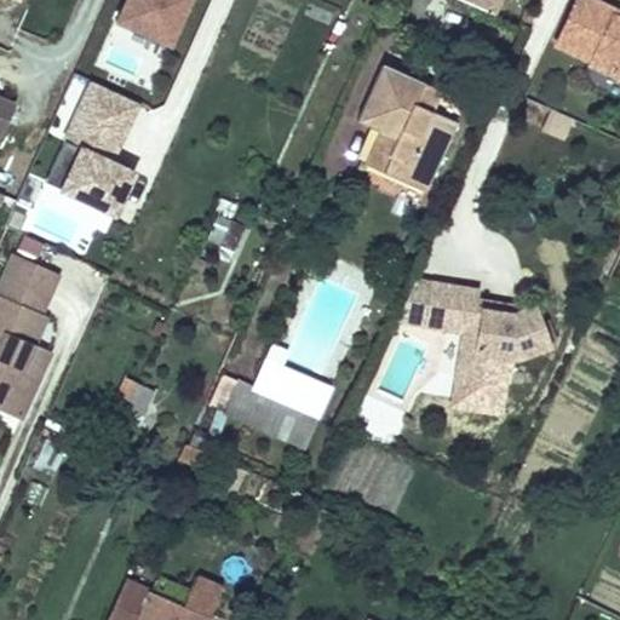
[(173,45),(193,0),(125,0),(118,21),(173,45)]
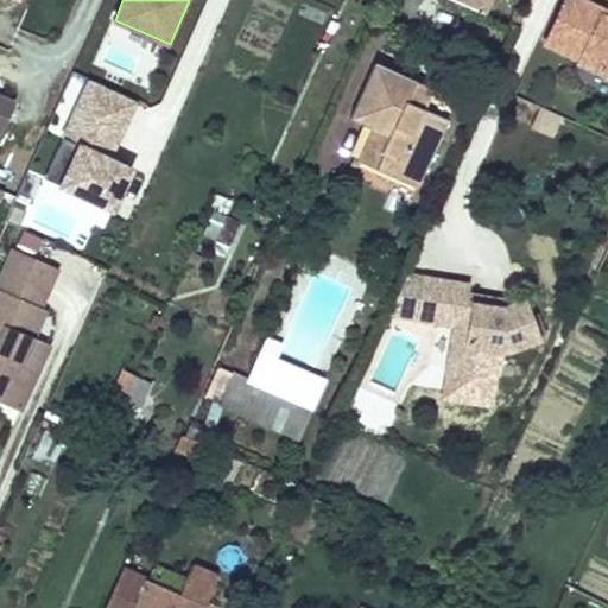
[(491,0),(453,0),(485,14),(491,0)]
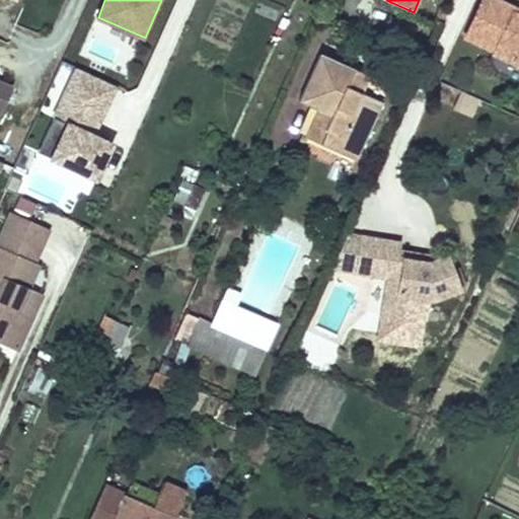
[(494,51),(513,60),(514,57),(518,58),(518,14),(514,12),(515,7),(498,0),(482,0),(465,34),(494,49),(494,51)]
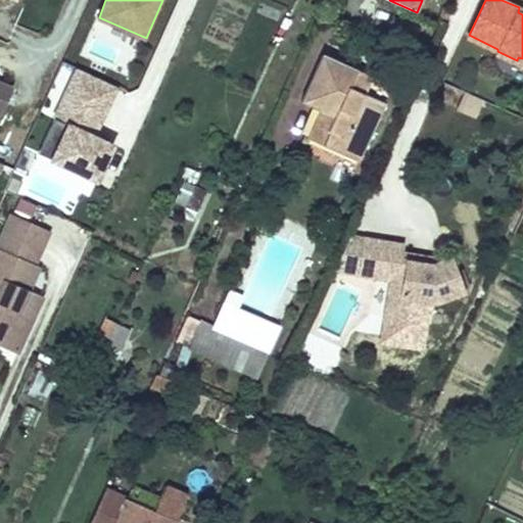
[(301,101),(320,109),(330,114),(324,130),(364,148),(384,103),(363,93),(348,87),(357,70),(323,55),(301,101)]
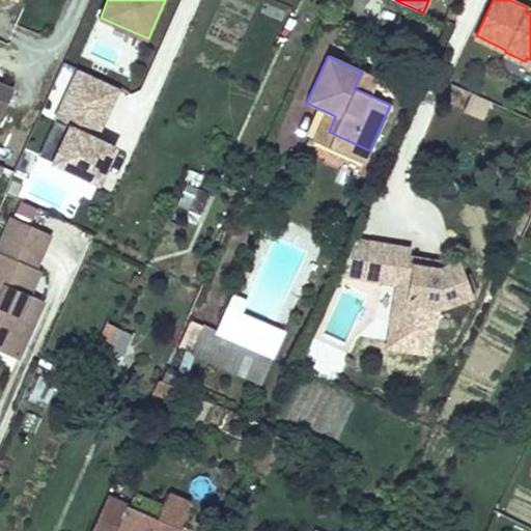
[(40,155),(54,160),(80,172),(100,182),(117,143),(98,135),(119,88),(71,66),(49,112),(58,116),(40,155)]
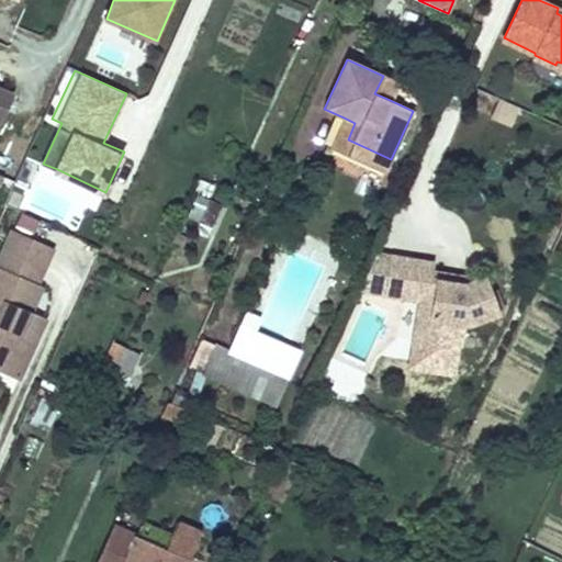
[(383,76),(374,93),(390,100),(398,83),(383,76)]
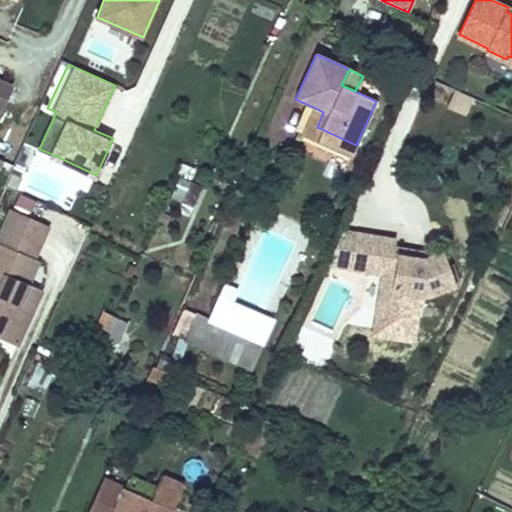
[(0,110),(10,89),(0,84),(0,110)]
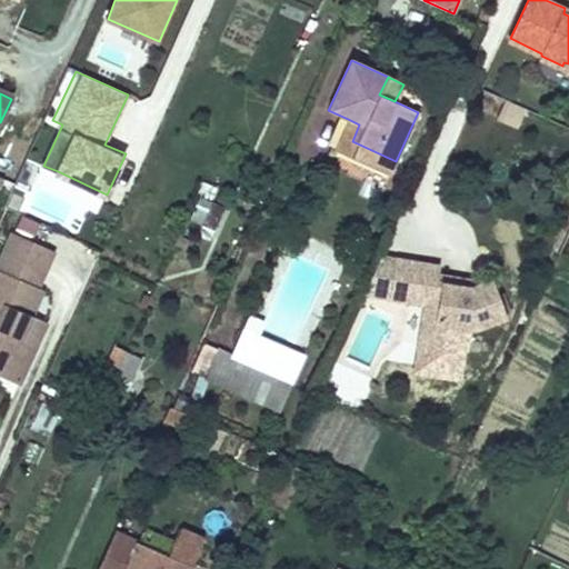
[(359,125),(348,119),(335,148),(390,173),(396,161),(352,141),(359,125)]
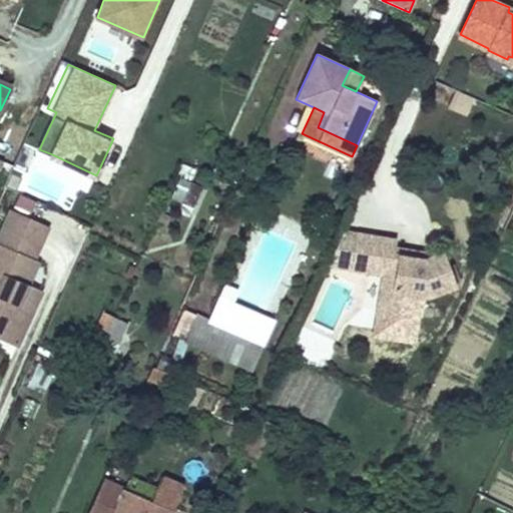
[(37,153),(24,146),(17,159),(31,166),(37,153)]
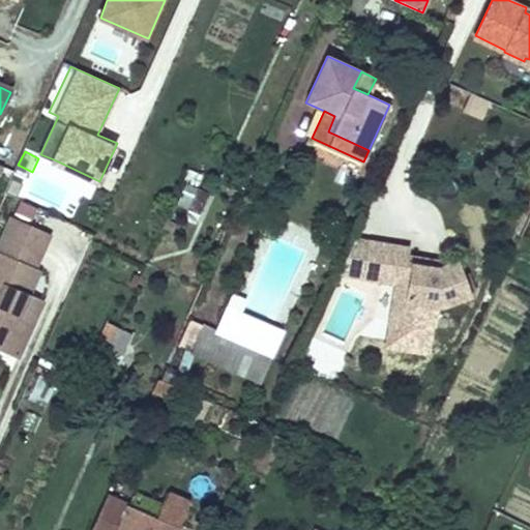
[(183,183),(199,190),(205,177),(189,171),(183,183)]
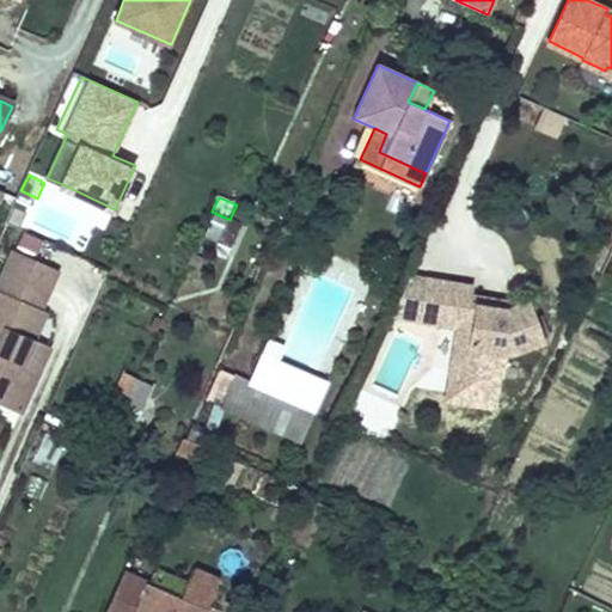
[(26,208),(14,203),(6,222),(19,227),(26,208)]
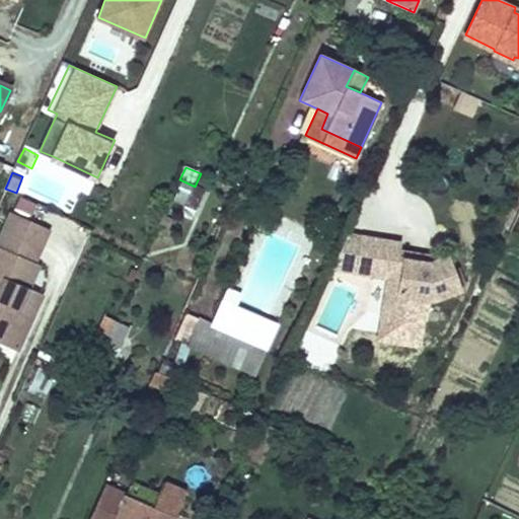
[(195,187),(186,208),(195,212),(205,191),(195,187)]
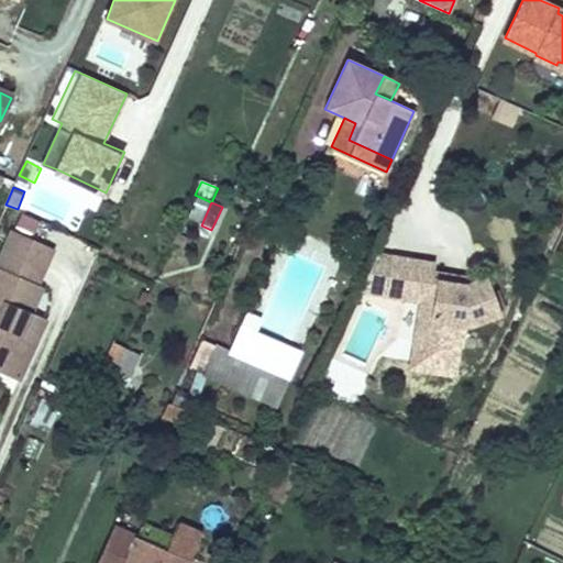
[(52,254),(12,236),(0,262),(0,371),(7,357),(26,366),(42,332),(26,326),(30,318),(41,293),(35,290),(52,254)]
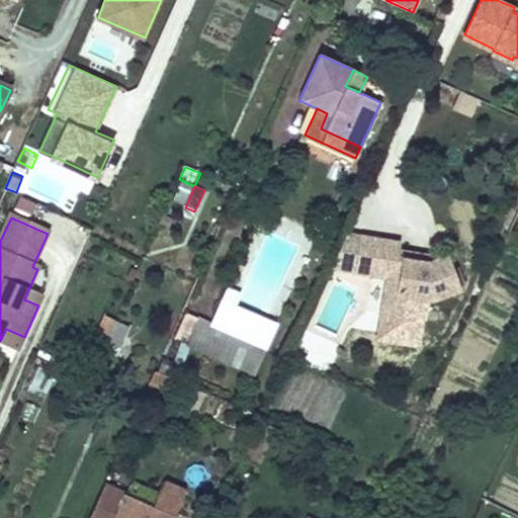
[(363,233),(348,230),(333,263),(357,267),(363,233)]
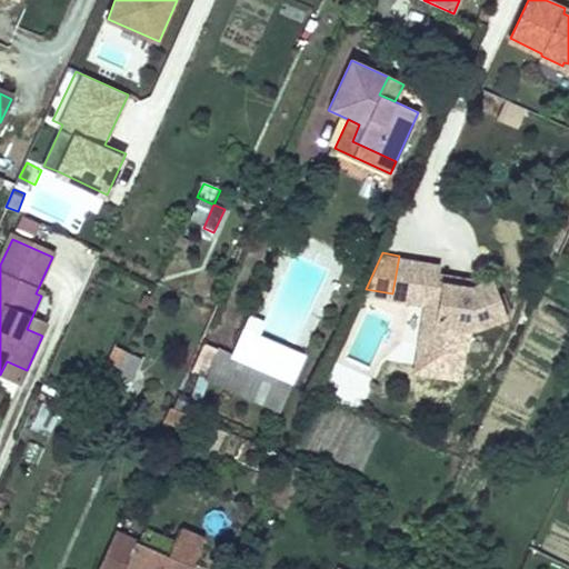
[(419,341),(455,347),(458,331),(468,328),(506,315),(492,278),(481,281),(470,286),(437,279),(438,273),(440,263),(399,256),(392,293),(427,301),(419,341)]
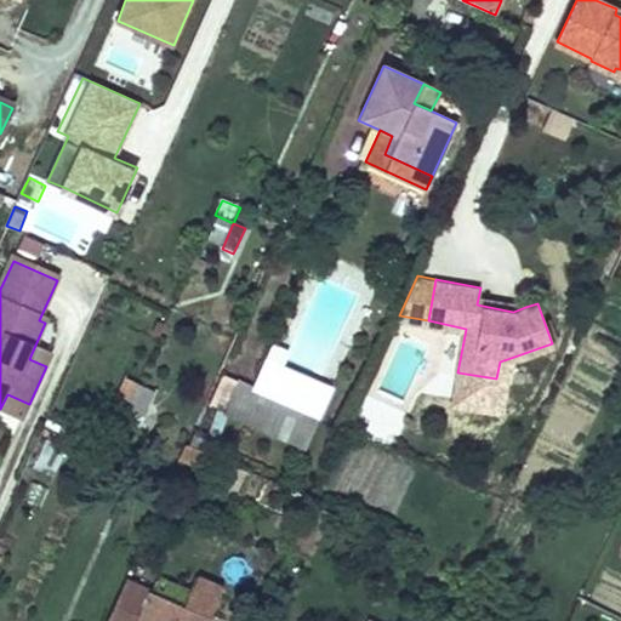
[(525,307),(478,298),(477,305),(513,312),(525,307)]
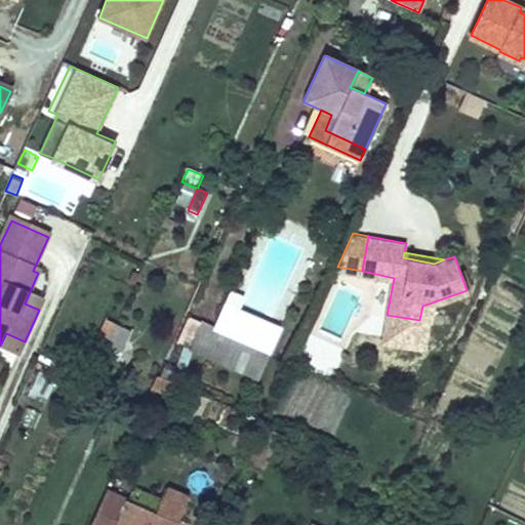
[(243,261),(236,276),(243,279),(249,265),(243,261)]
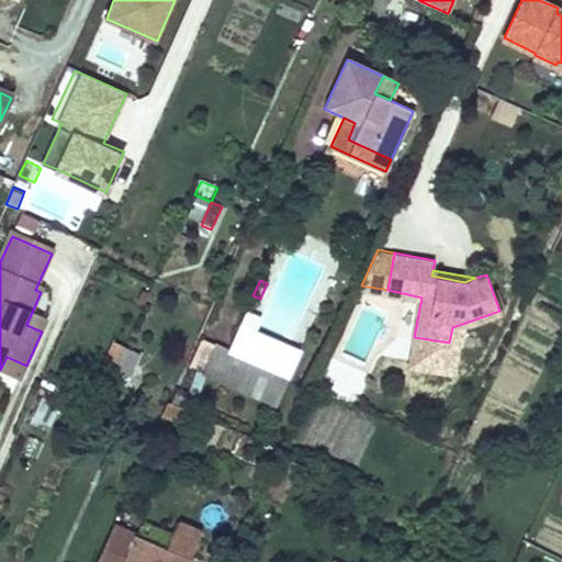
[(400,302),(395,330),(409,333),(414,304),(400,302)]
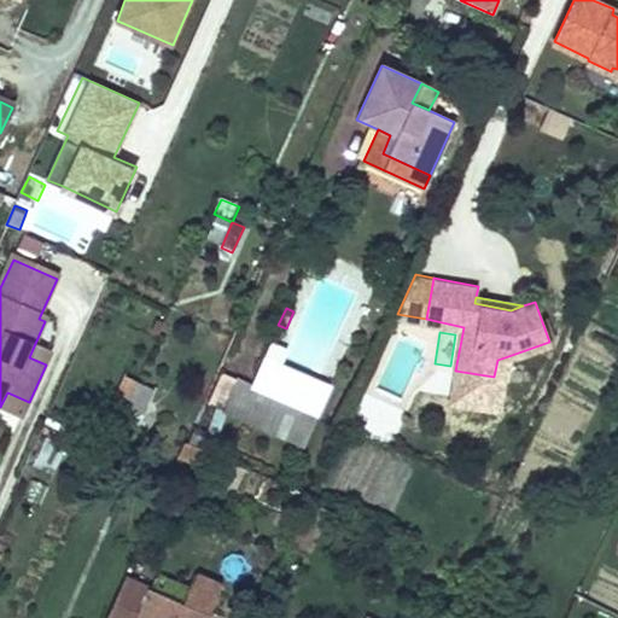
[(274,348),(268,361),(283,368),(289,354),(285,353),(274,348)]
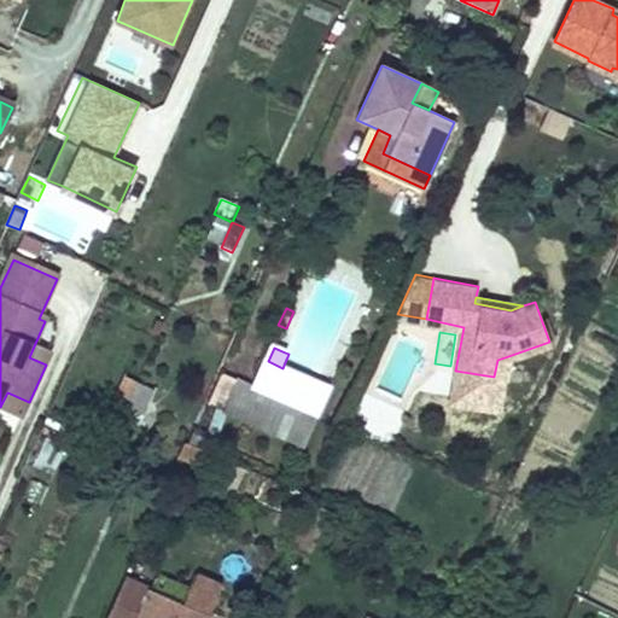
[(33,349),(29,357),(46,365),(50,356),(33,349)]
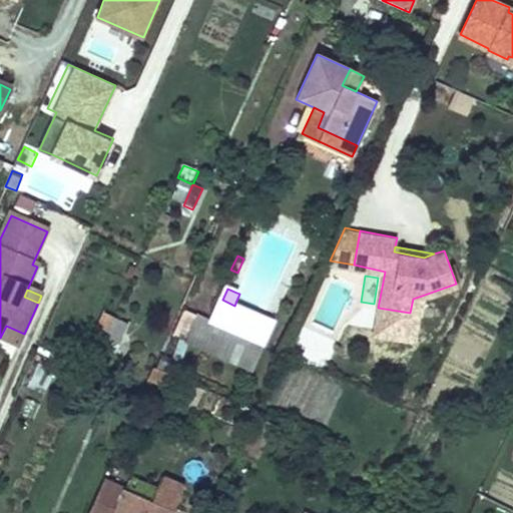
[(422,296),(413,299),(410,313),(418,314),(422,296)]
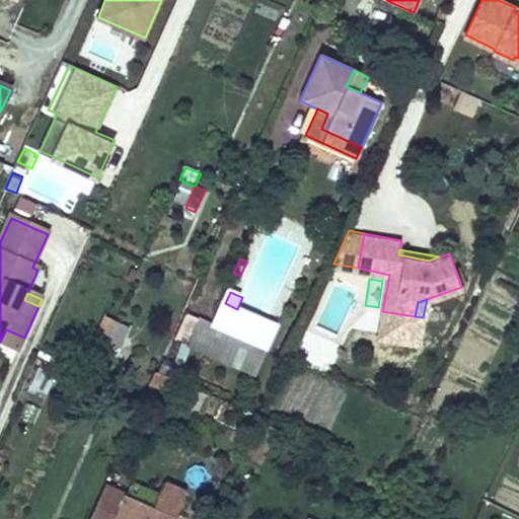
[(177,339),(255,374),(277,328),(237,309),(225,303),(213,326),(189,315),(177,339)]
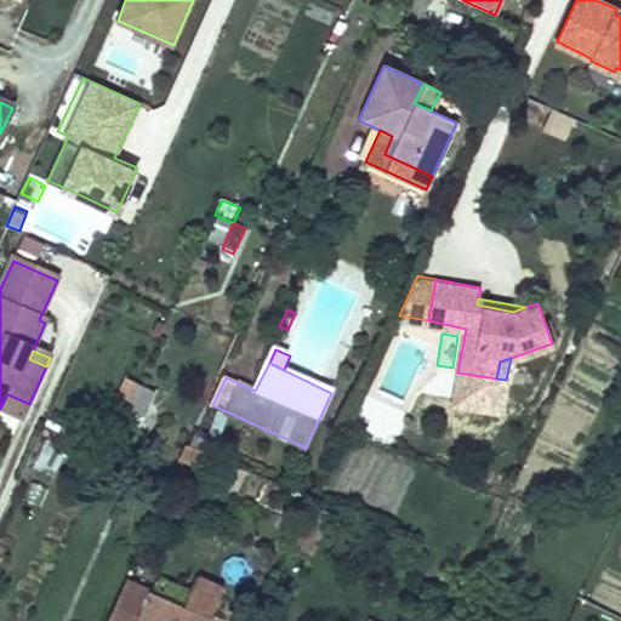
[(124,420),(123,421),(140,428),(154,394),(137,387),(136,389),(124,420)]
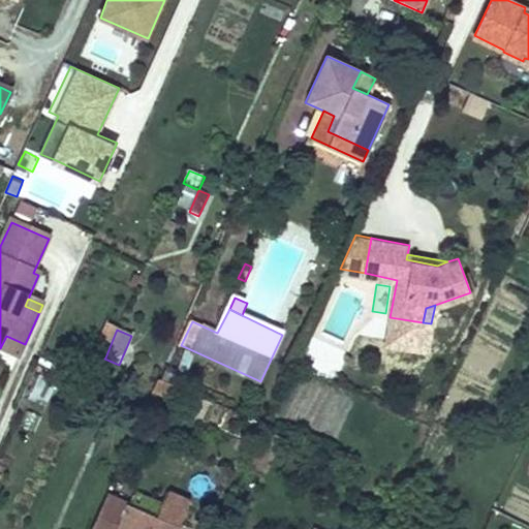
[(25,344),(6,336),(0,348),(0,351),(18,360),(25,344)]
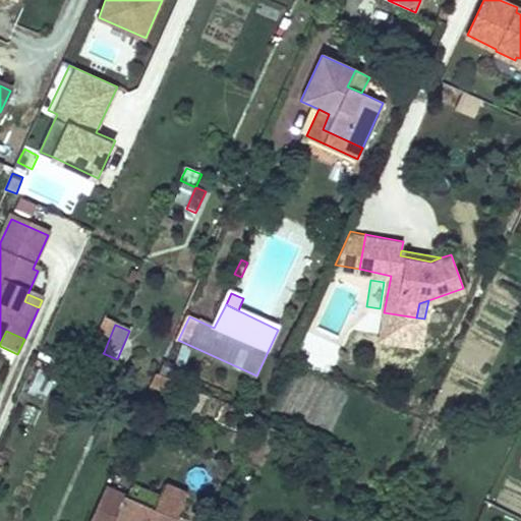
[(308,332),(297,355),(329,370),(340,346),(308,332)]
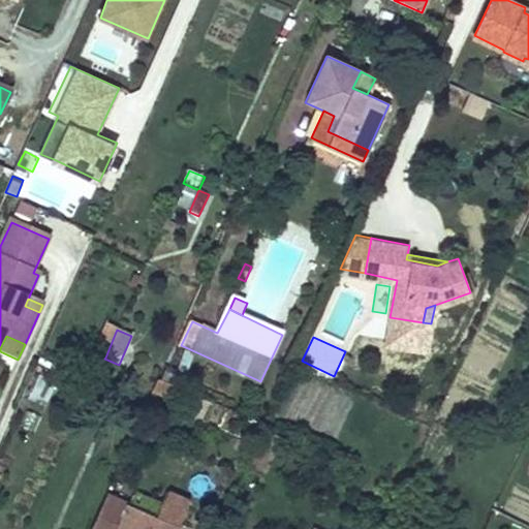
[(158,380),(180,390),(192,361),(172,351),(158,380)]
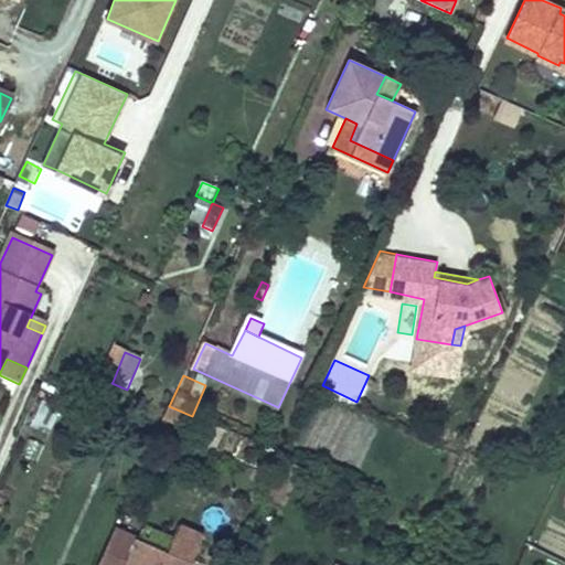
[(32,419),(54,428),(60,414),(39,404),(32,419)]
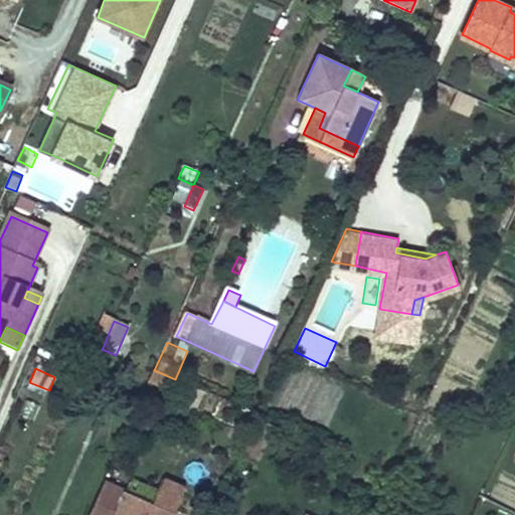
[(154,370),(149,381),(172,392),(178,380),(175,379),(154,370)]
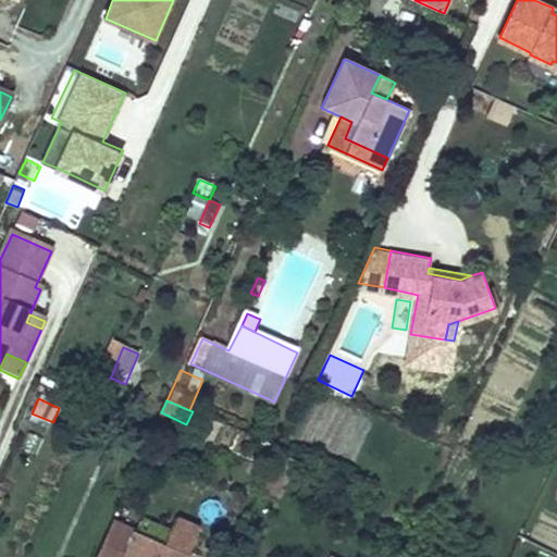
[(166,547),(113,522),(97,556),(122,556),(124,554),(130,556),(188,556),(200,532),(177,522),(166,547)]
